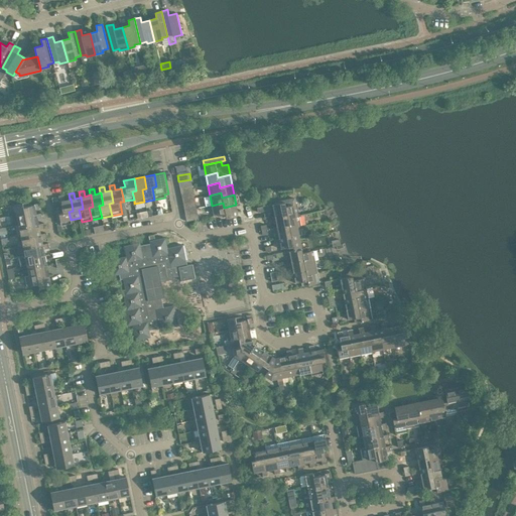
[(61,207),(57,208),(60,226),(72,224),(71,220),(69,212),(73,211),(71,199),(70,200),(65,201),(63,195),(58,196),(59,202),(60,202),(61,207)]
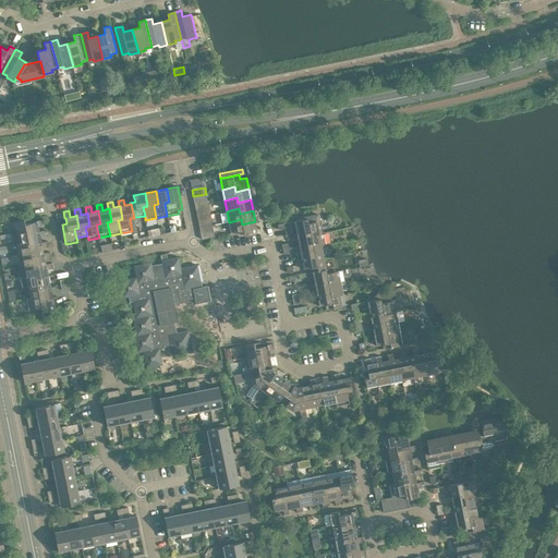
[(307,218),(294,221),(296,233),(305,232),(306,237),(323,233),(320,220),(319,220),(318,215),(307,217),(307,218)]
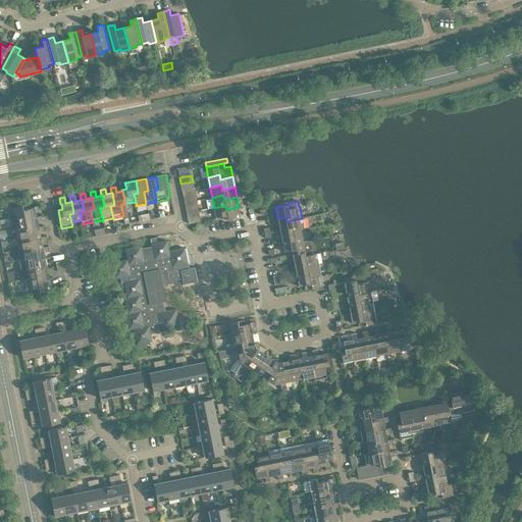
[(29,204),(14,207),(16,217),(24,216),(25,220),(37,217),(37,216),(36,211),(41,210),(40,205),(34,206),(35,207),(30,208),(29,204)]
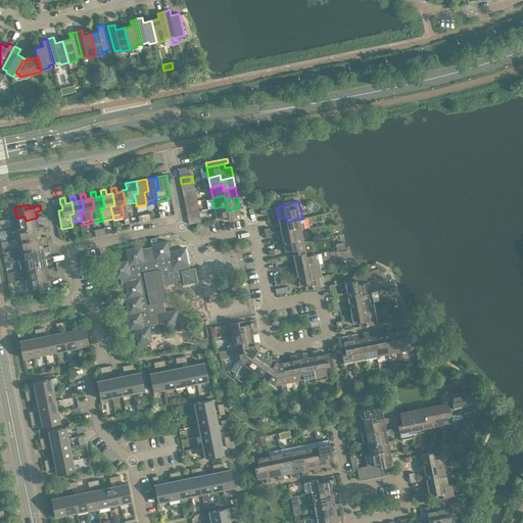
[(229,221),(241,218),(239,207),(227,210),(226,205),(215,208),(217,219),(228,217),(229,221)]
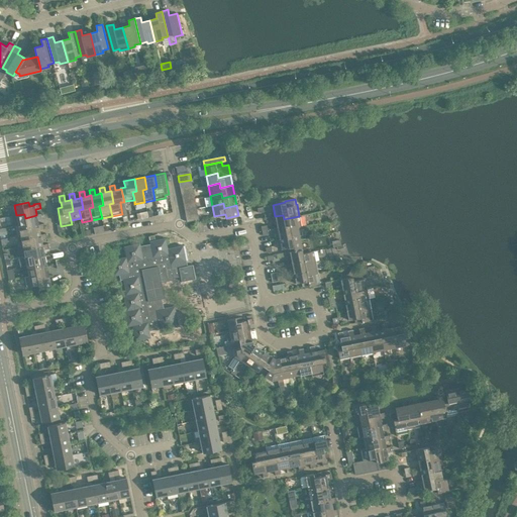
[(41,213),(36,214),(36,215),(25,218),(24,214),(16,215),(18,225),(26,224),(27,228),(38,225),(38,224),(37,219),(42,218),(41,213)]
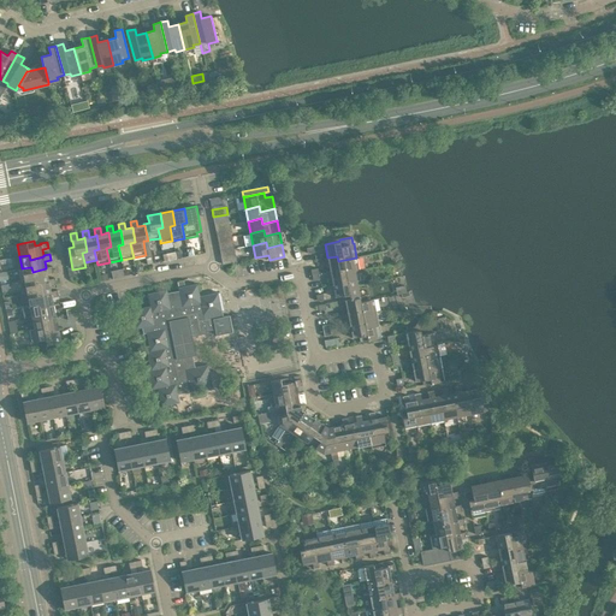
[(223,264),(224,264),(237,261),(236,254),(221,258),(223,264)]
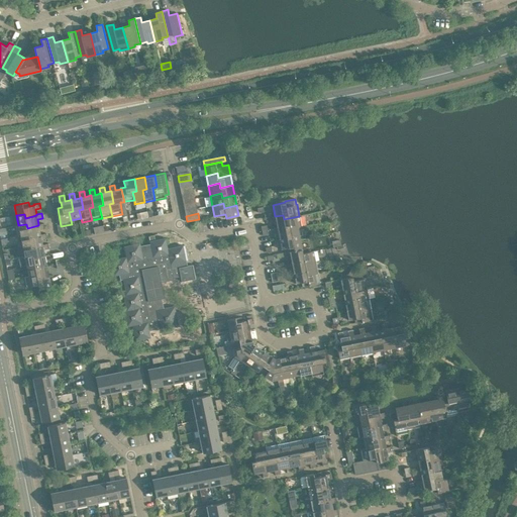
[(298,227),(302,227),(299,216),(284,219),(283,215),(275,216),(277,227),(285,226),(286,230),(298,227)]
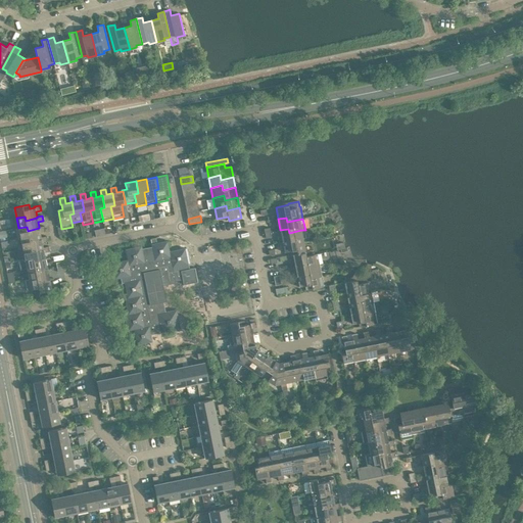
[(18,228),(14,229),(16,239),(29,237),(30,241),(41,238),(41,237),(40,232),(46,231),(45,226),(39,227),(39,228),(28,231),(27,227),(18,228)]
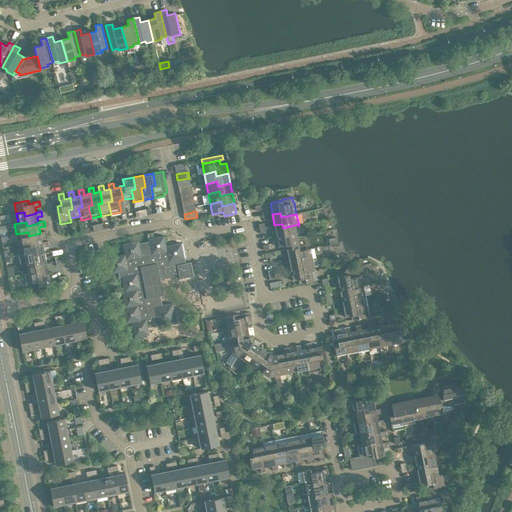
[(283,228),(282,224),(274,225),(276,237),(284,235),(285,239),(297,237),(295,225),(283,228)]
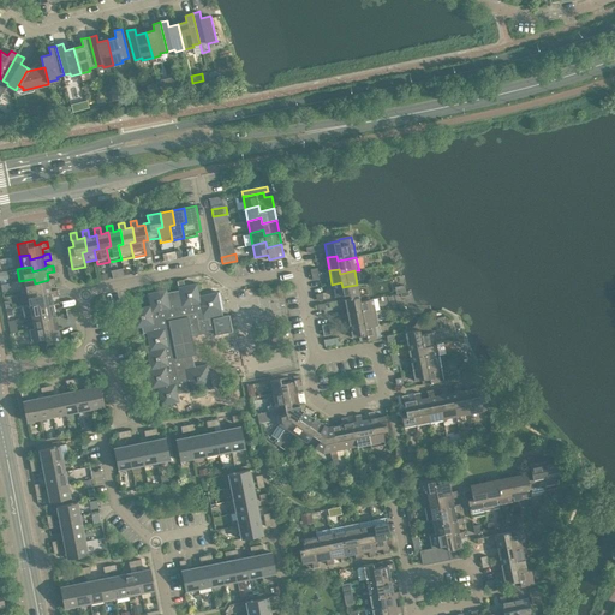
[(34,279),(19,281),(22,293),(27,292),(36,291),(37,296),(51,292),(51,291),(49,285),(57,284),(55,278),(48,279),(48,280),(35,284),(34,279)]
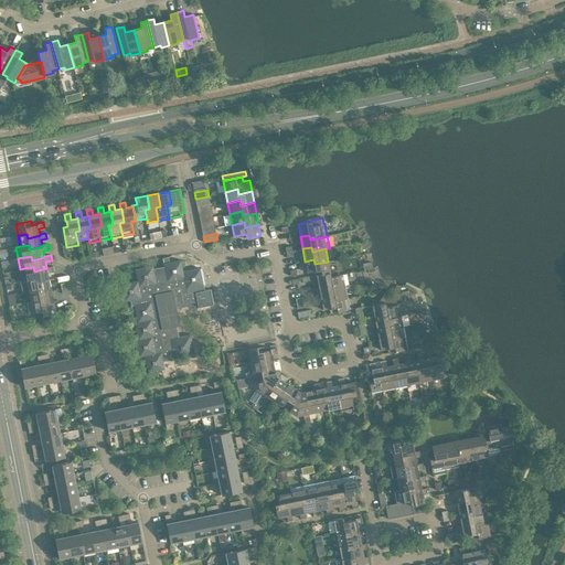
[(315,276),(317,275),(330,273),(328,262),(315,264),(313,259),(305,262),(308,273),(315,272),(315,276)]
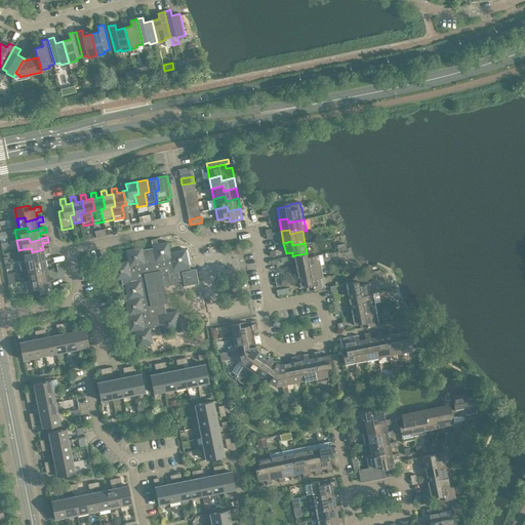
[(128,260),(112,264),(116,280),(121,279),(122,284),(125,284),(127,298),(125,299),(128,315),(125,316),(128,332),(134,330),(137,347),(151,344),(153,344),(152,336),(175,331),(180,330),(178,316),(177,311),(166,313),(164,303),(167,303),(164,286),(176,284),(176,282),(184,281),(185,285),(198,283),(196,269),(190,270),(189,265),(186,249),(170,252),(168,242),(158,244),(152,245),(153,248),(143,250),(142,247),(126,250),(128,260)]
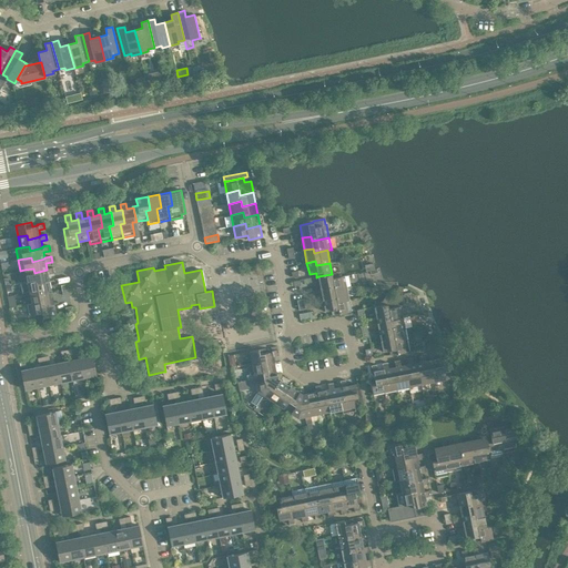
[(53,267),(47,269),(47,270),(34,273),(33,269),(24,270),(27,281),(36,280),(37,284),(49,281),(48,274),(54,273),(53,267)]
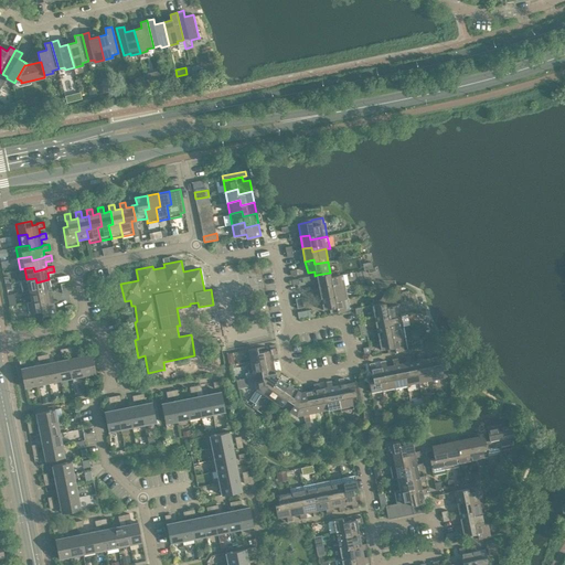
[(330,273),(317,275),(319,286),(331,284),(332,288),(345,286),(343,274),(331,277),(330,273)]
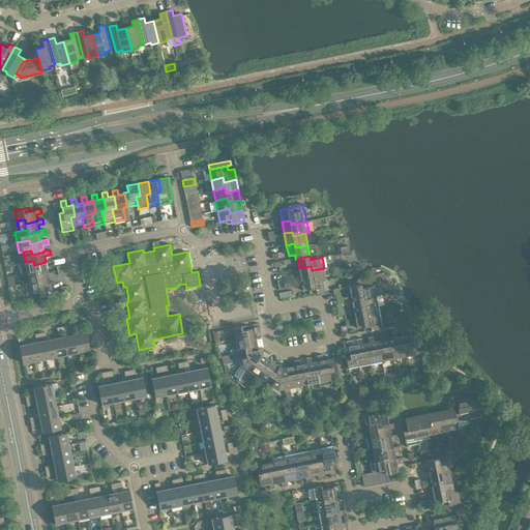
[(33,261),(25,262),(28,272),(35,271),(36,275),(48,272),(46,262),(34,265),(33,261)]
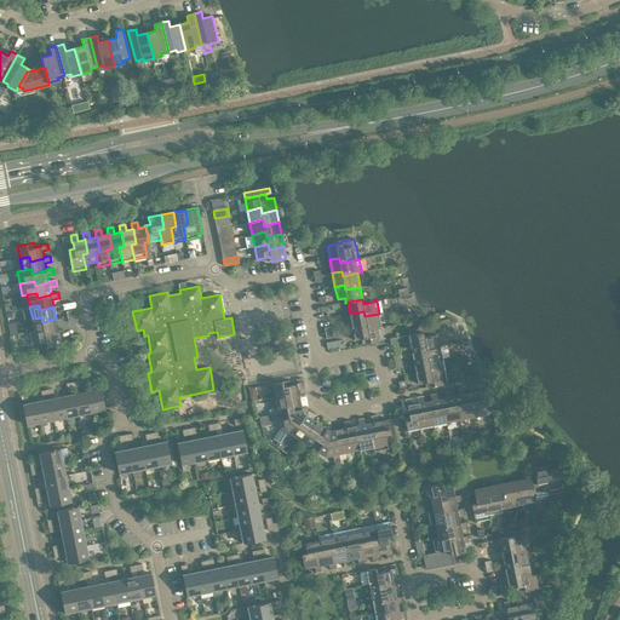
[(379,314),(365,316),(363,311),(350,314),(352,327),(367,325),(368,329),(382,327),(379,314)]
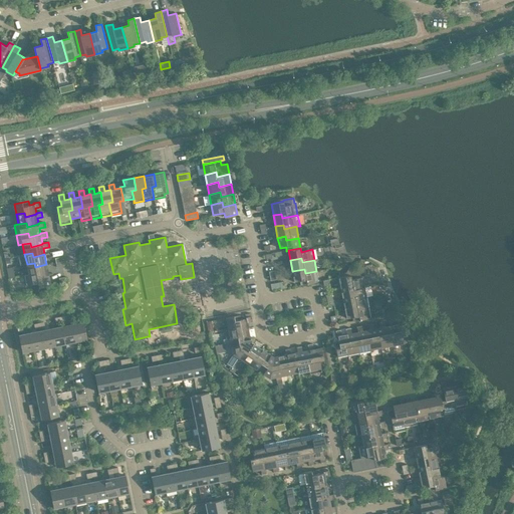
[(27,264),(28,274),(29,274),(36,273),(37,277),(48,274),(46,264),(35,267),(34,263),(27,264)]
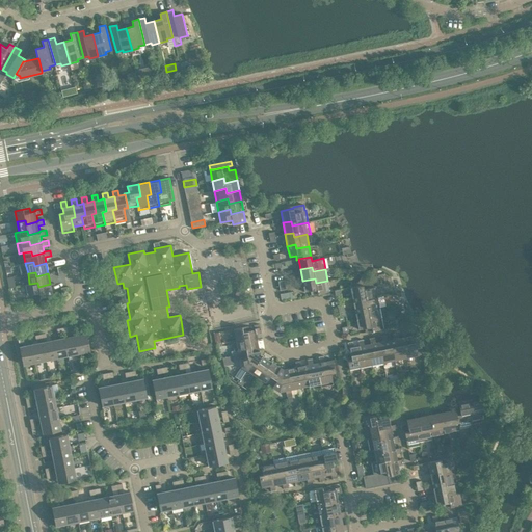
[(366,280),(367,284),(363,285),(350,287),(352,297),(365,295),(366,299),(377,297),(375,287),(379,286),(377,276),(366,278),(366,280)]
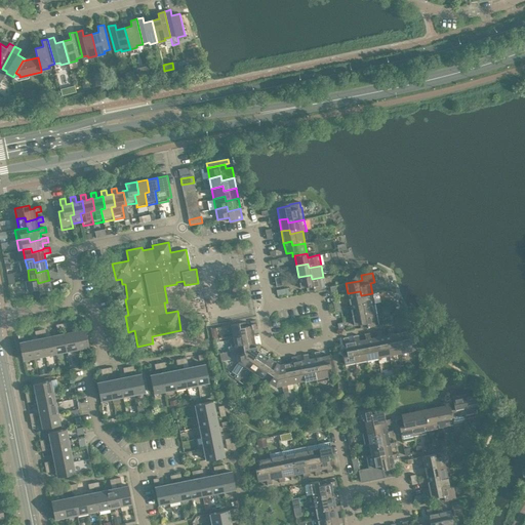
[(307,286),(307,290),(325,287),(323,277),(312,279),(311,275),(298,277),(300,287),(307,286)]
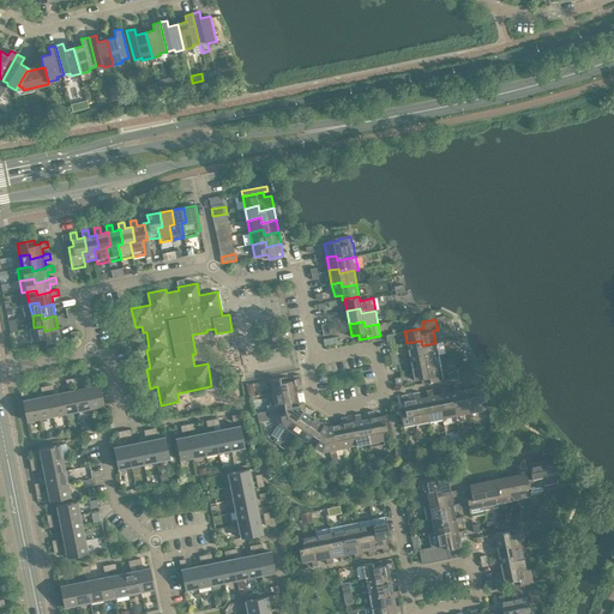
[(47,343),(60,341),(58,327),(44,331),(43,326),(35,327),(34,327),(29,329),(31,341),(46,338),(47,343)]
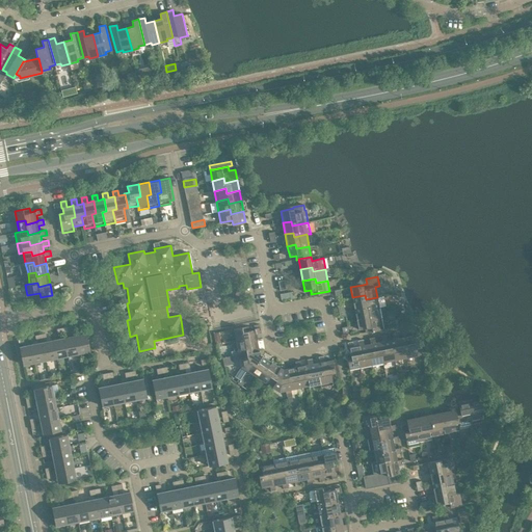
[(377,297),(366,299),(365,295),(352,297),(354,309),(367,306),(368,310),(379,308),(377,297)]
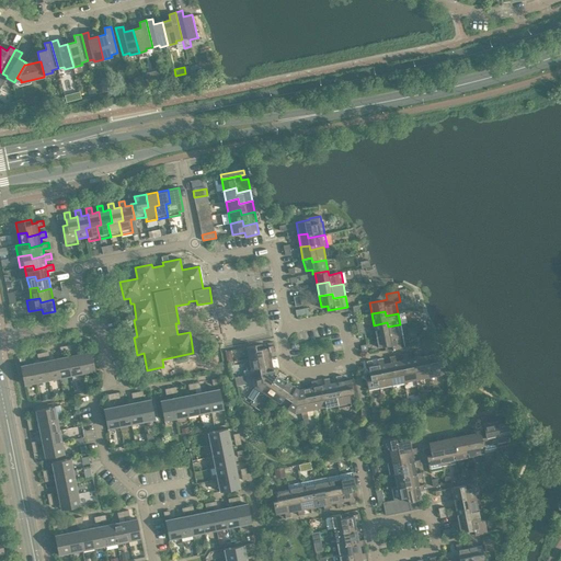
[(390,338),(402,335),(400,324),(388,327),(387,322),(374,325),(376,336),(389,333),(390,338)]
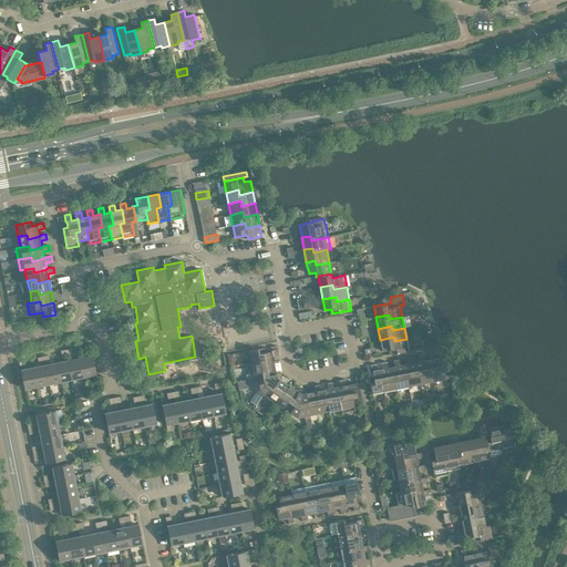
[(390,354),(409,350),(406,339),(394,341),(393,337),(380,340),(382,351),(389,350),(390,354)]
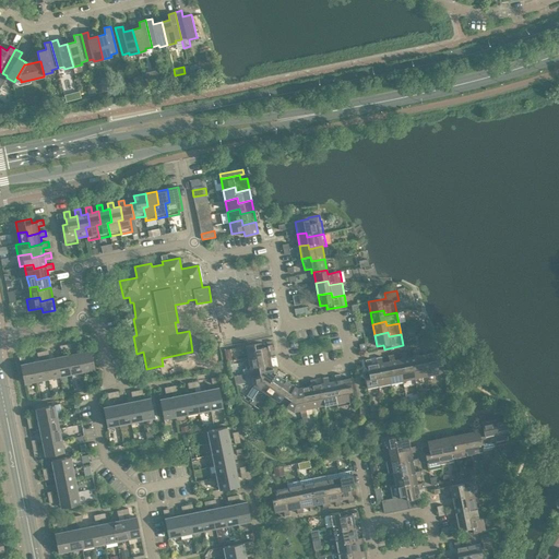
[(218,339),(215,340),(214,334),(210,335),(211,340),(212,347),(219,346),(218,339)]
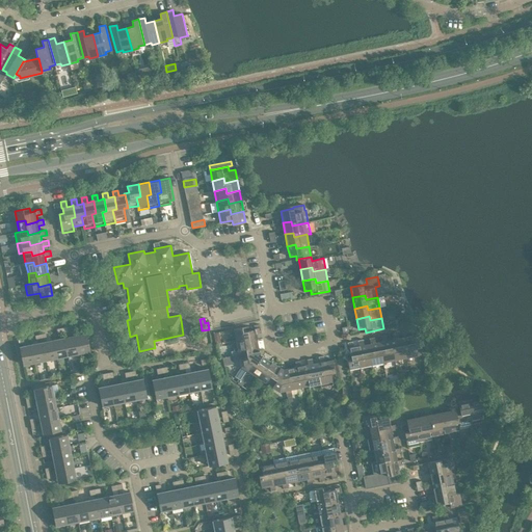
[(256,334),(261,333),(260,327),(255,328),(255,329),(249,330),(248,326),(234,328),(236,340),(244,338),(245,342),(257,340),(256,334)]
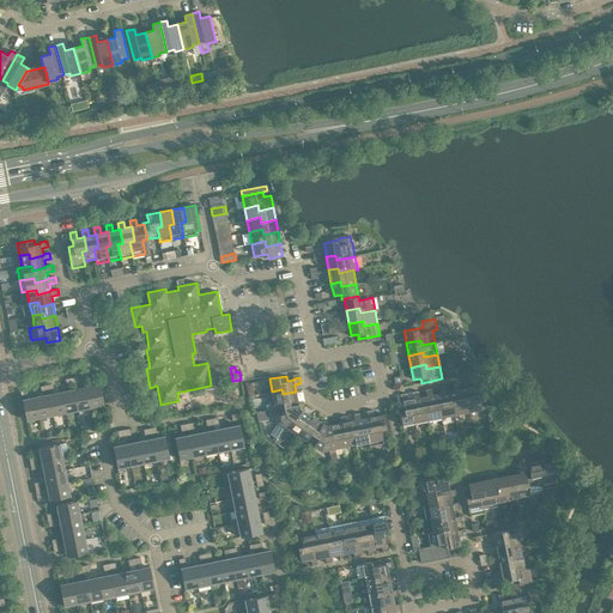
[(480,400),(485,399),(483,384),(473,387),(472,380),(466,381),(467,388),(468,387),(472,401),(466,402),(468,412),(481,408),(480,400)]
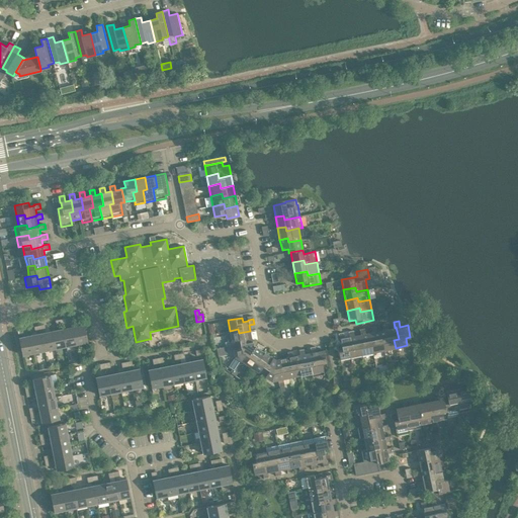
[(389,329),(387,324),(382,325),(383,330),(384,330),(386,341),(382,342),(384,350),(396,348),(394,340),(399,339),(396,327),(395,328),(389,329)]
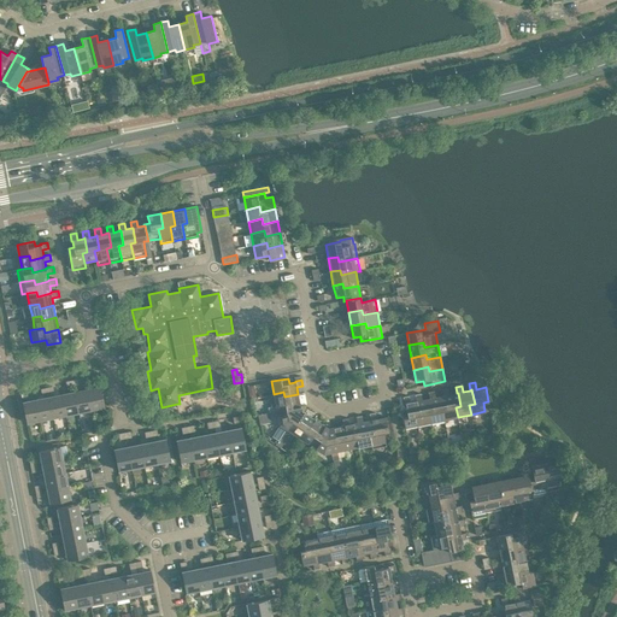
[(105,407),(100,387),(87,389),(92,410),(105,407)]
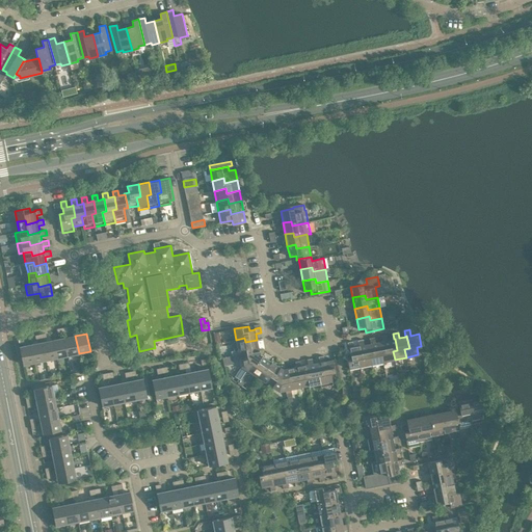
[(394,339),(388,340),(387,335),(381,336),(382,341),(383,341),(386,353),(381,353),(383,362),(395,360),(393,351),(397,350),(395,339),(394,339)]
